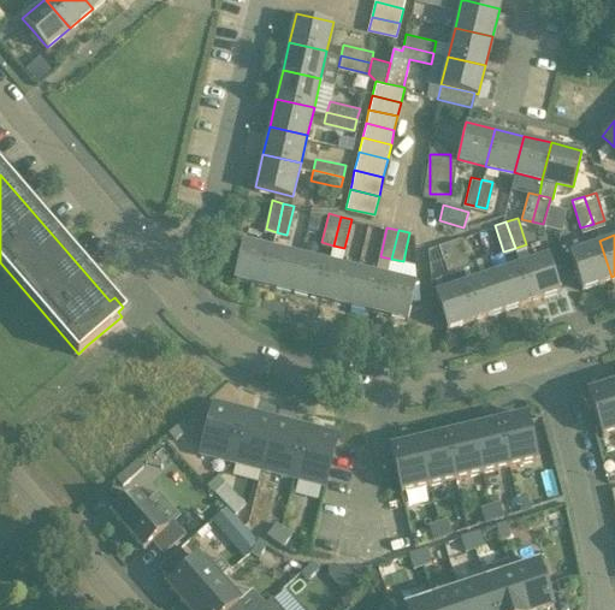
[(462,236),(450,240),(460,267),(471,264),(462,236)]
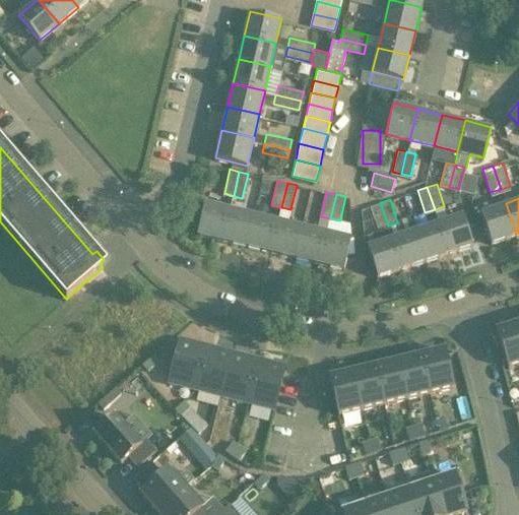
[(198,233),(222,239),(231,207),(205,201),(198,233)]
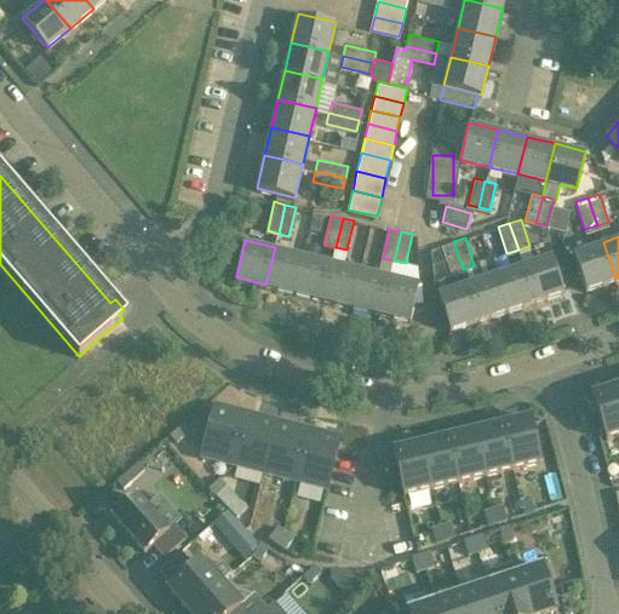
[(453,241),(442,245),(451,273),(463,269),(453,241)]
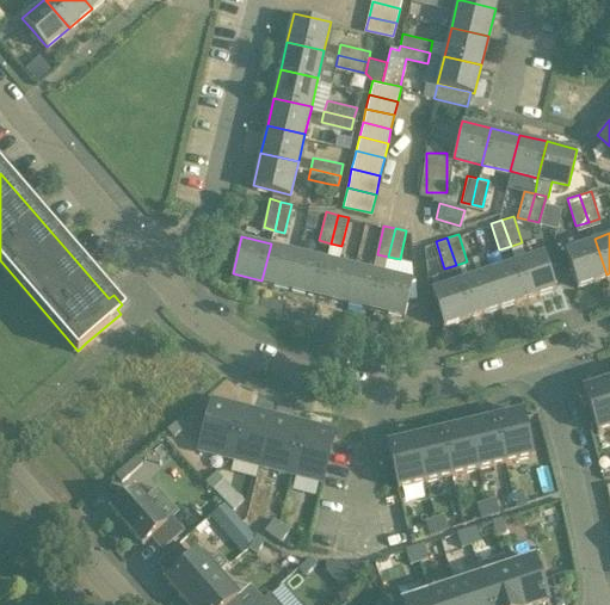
[(578,284),(607,275),(595,239),(565,248),(578,284)]
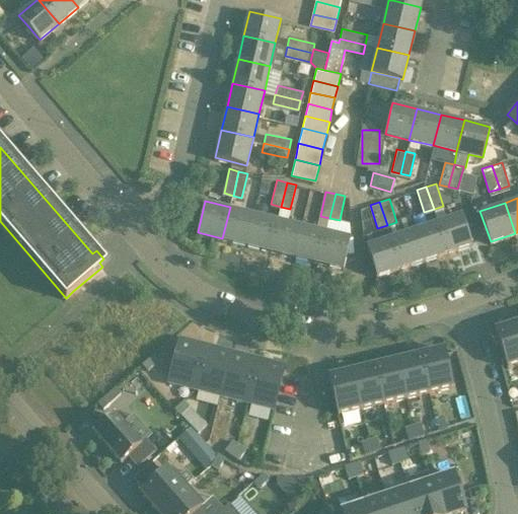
[(447,219),(443,206),(434,209),(438,222),(448,251),(472,243),(462,214),(447,219)]
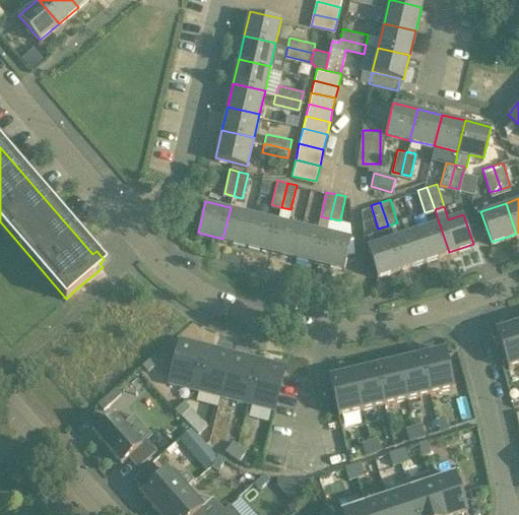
[(254,213),(231,207),(222,239),(247,245),(254,213)]
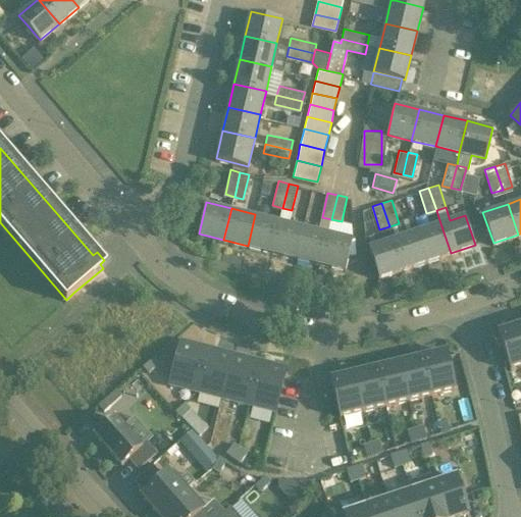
[(248,246),(272,251),(279,220),(255,214),(248,246)]
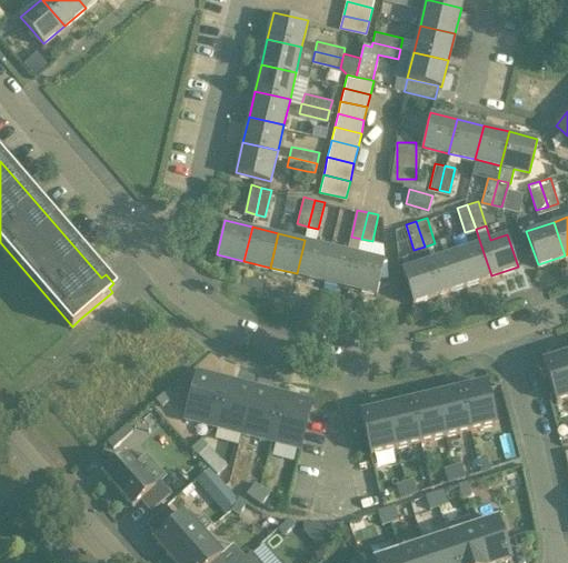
[(435,243),(425,247),(429,260),(440,293),(466,284),(455,251),(451,252),(447,239),(435,243)]
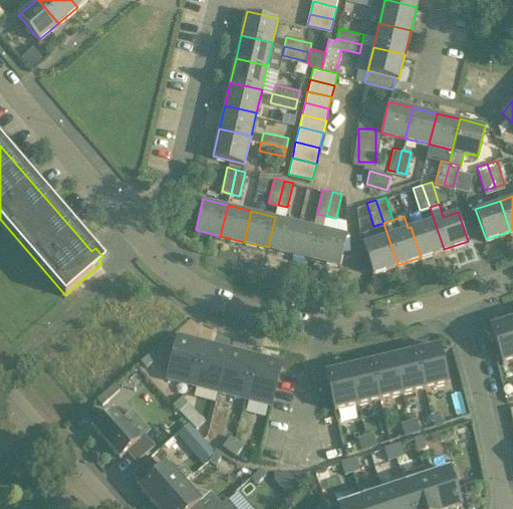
[(299,222),(275,217),(268,247),(292,253),(299,222)]
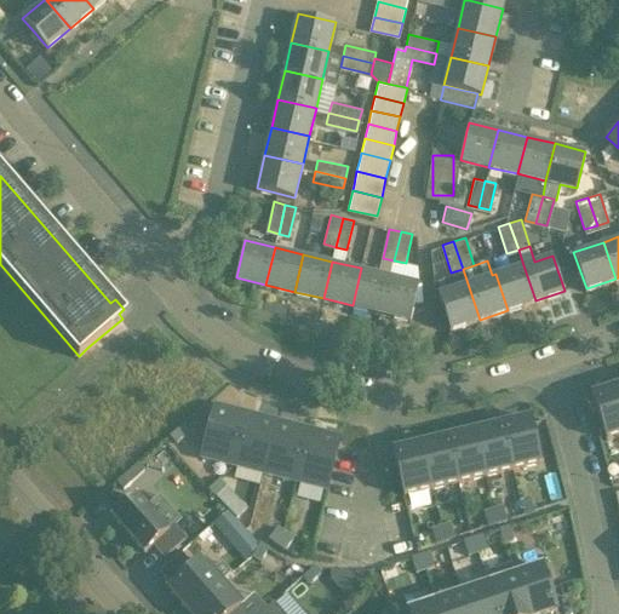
[(536,300),(523,265),(497,274),(496,274),(508,310),(536,300)]
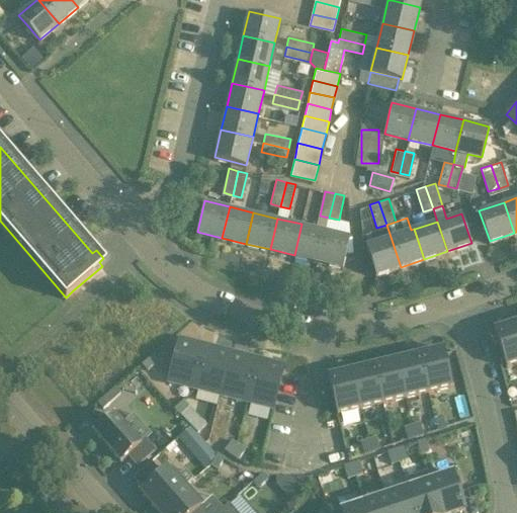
[(294,255),(319,261),(326,230),(302,224),(294,255)]
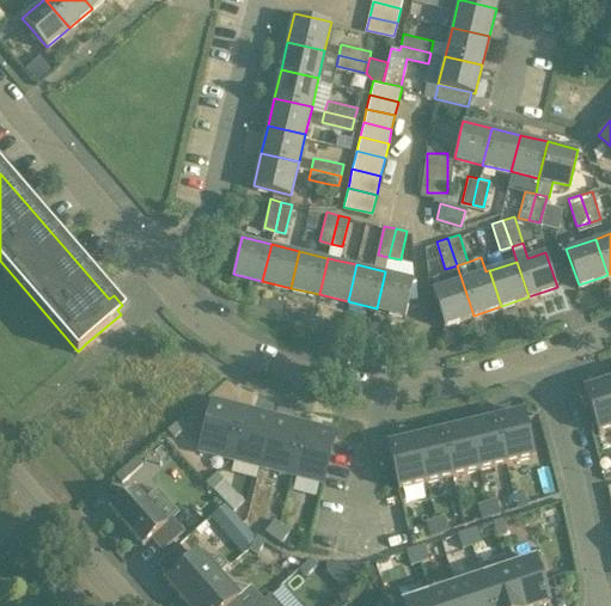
[(415,279),(385,271),(377,308),(405,316),(415,279)]
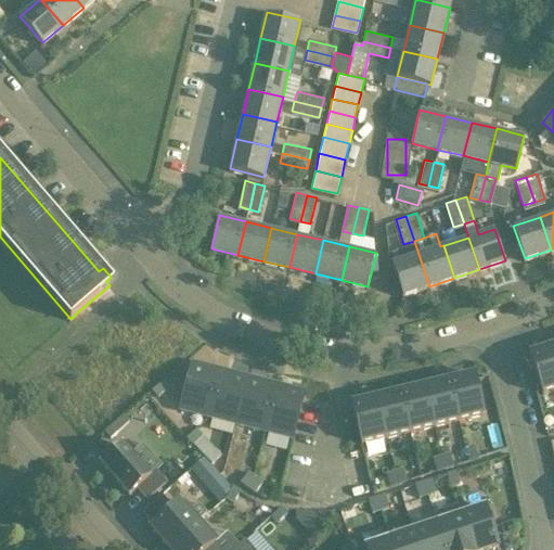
[(429,286),(419,254),(391,263),(402,295),(429,286)]
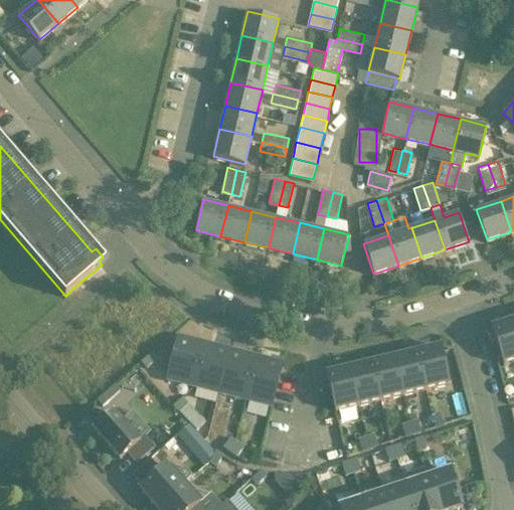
[(513,318),(491,325),(503,362),(513,358),(513,318)]
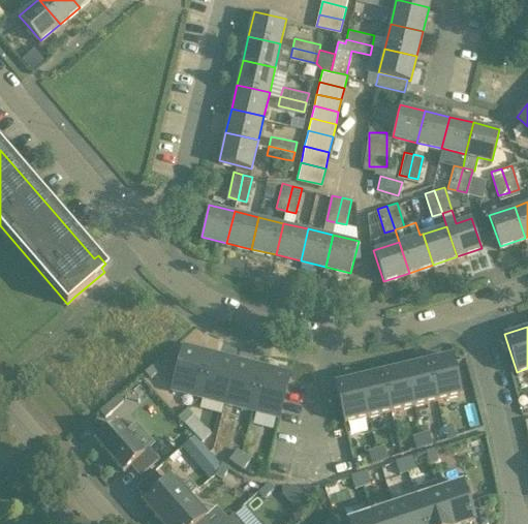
[(198,396),(211,349),(183,342),(172,389),(198,396)]
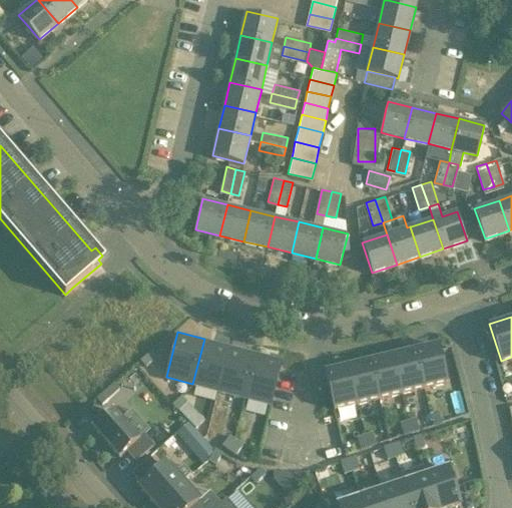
[(204,339),(192,384),(218,390),(229,346),(204,339)]
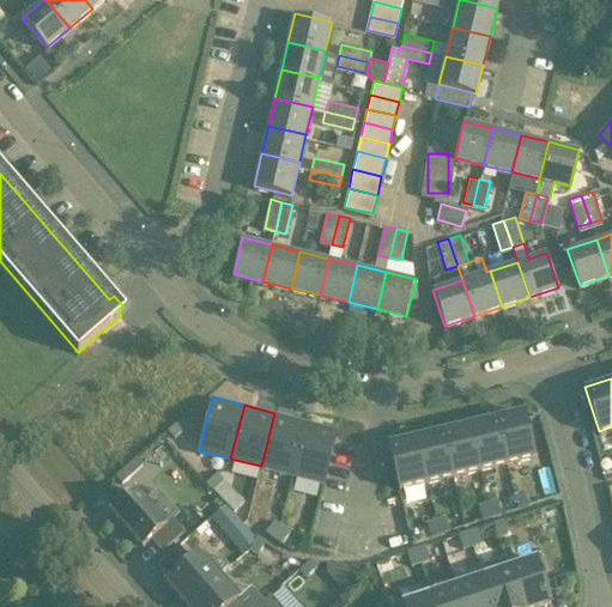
[(523,410),(496,417),(507,461),(534,455),(523,410)]
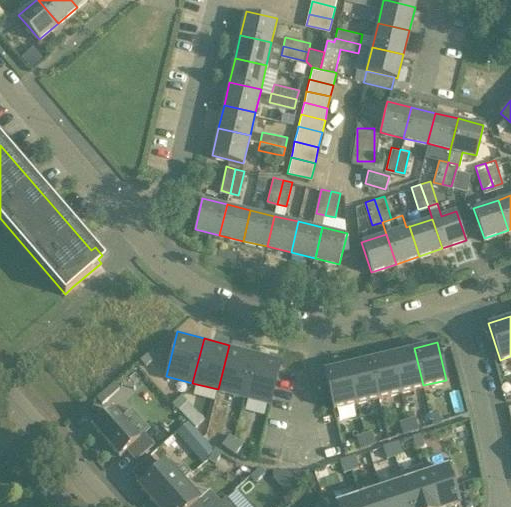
[(229,345),(218,389),(243,396),(255,351),(229,345)]
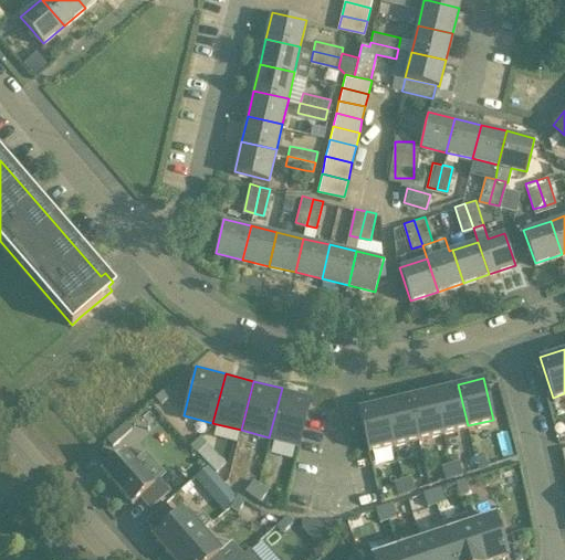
[(458,384),(433,390),(443,432),(468,425),(458,384)]
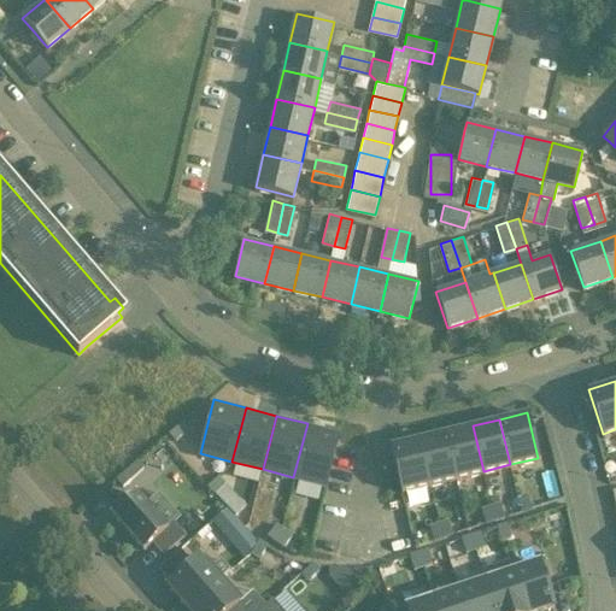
[(176,439),(187,429),(181,421),(170,430),(176,439)]
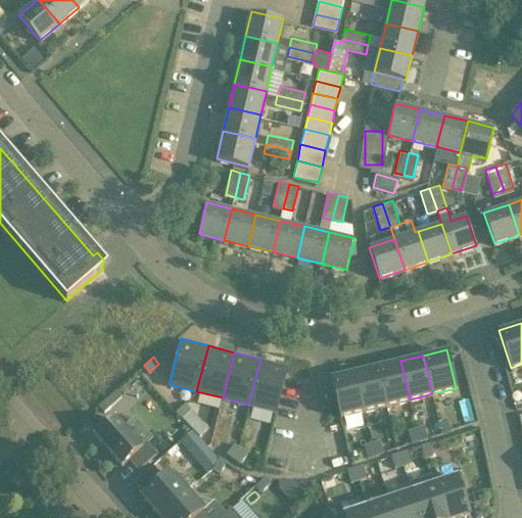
[(261,359),(248,405),(276,412),(286,372),(288,366),(261,359)]
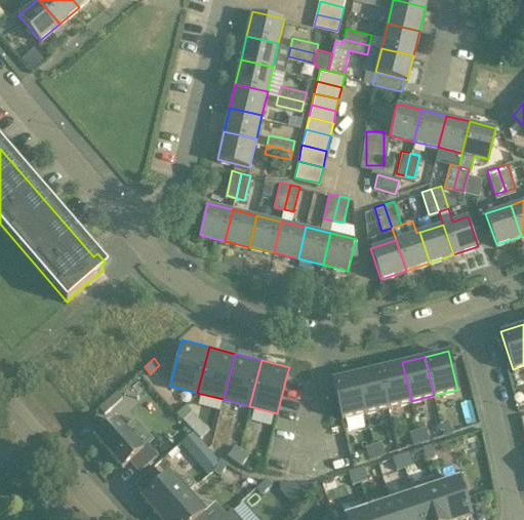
[(411,401),(402,362),(379,367),(389,406),(411,401)]
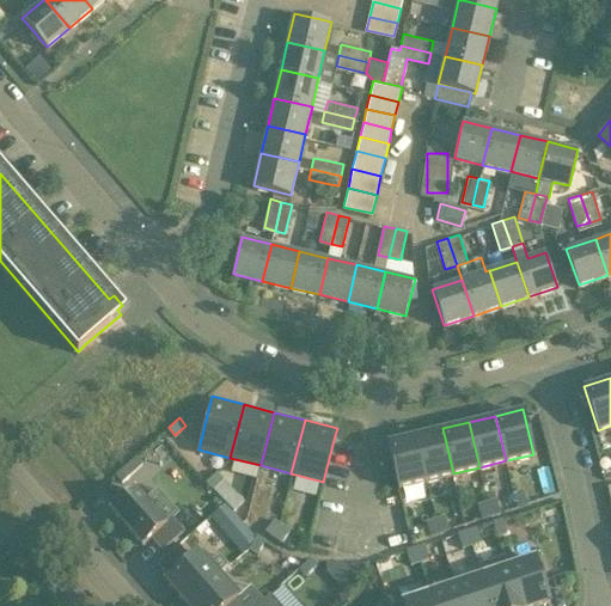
[(443,428),(415,435),(427,479),(453,473),(443,428)]
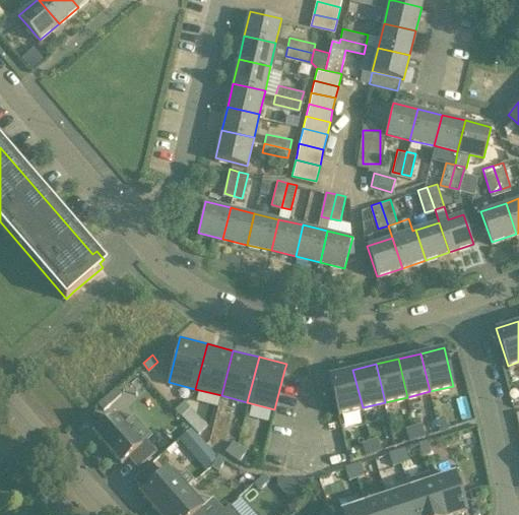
[(352,370),(329,375),(338,413),(363,407),(352,370)]
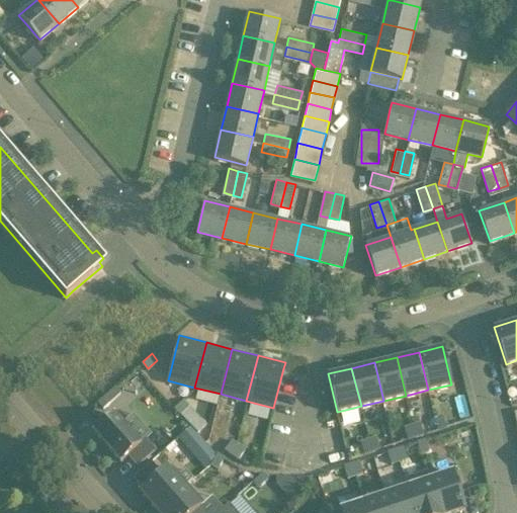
[(103,407),(112,399),(120,392),(114,386),(107,392),(98,400),(103,407)]
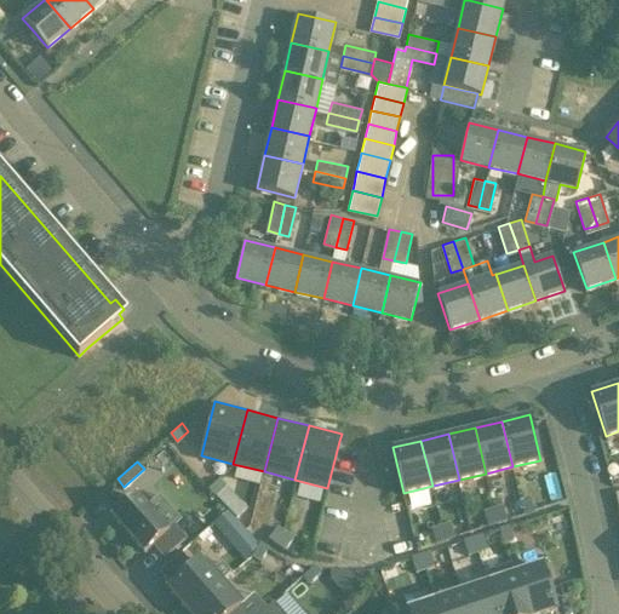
[(227,483),(219,476),(208,486),(216,493),(227,483)]
